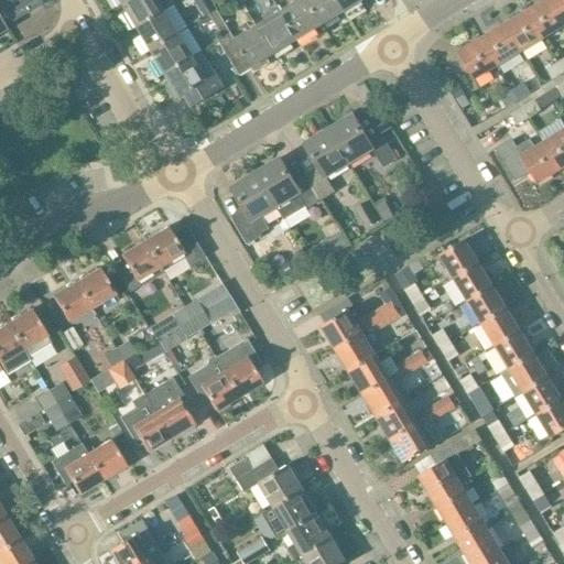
[(0,0),(0,18),(6,28),(43,4),(40,0),(0,0)]
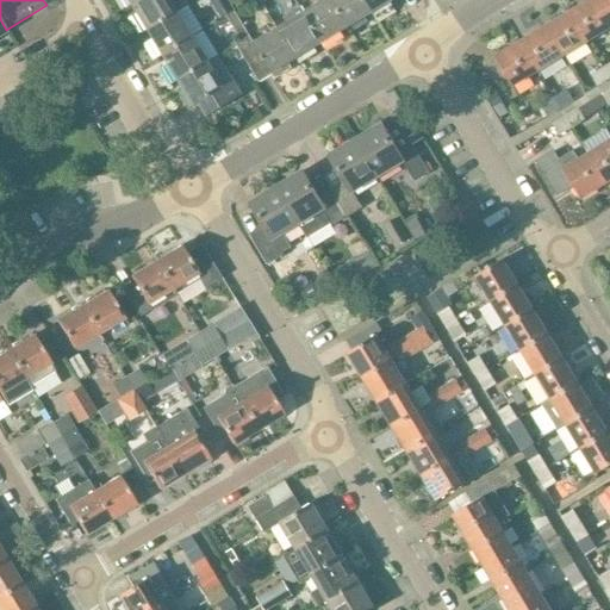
[(143,33),(149,30),(148,29),(178,11),(170,0),(138,0),(134,4),(134,5),(138,13),(132,16),(143,33)]
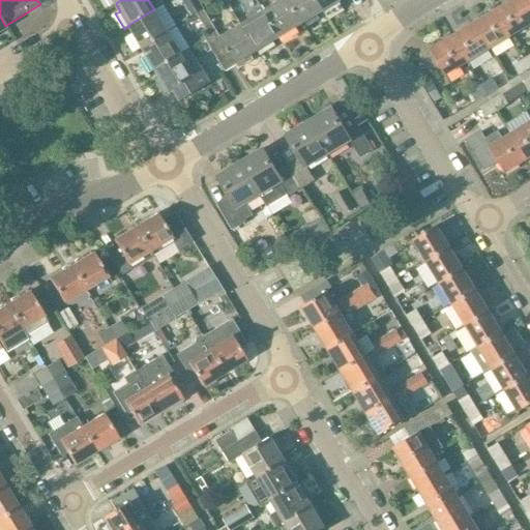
[(187,0),(197,16),(205,9),(199,0),(187,0)]
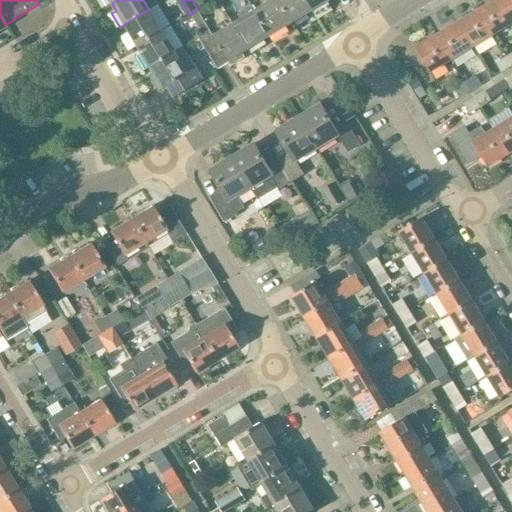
[(278,0),(272,0),(255,11),(270,35),(273,40),(288,31),(285,26),(292,22),(278,0)]
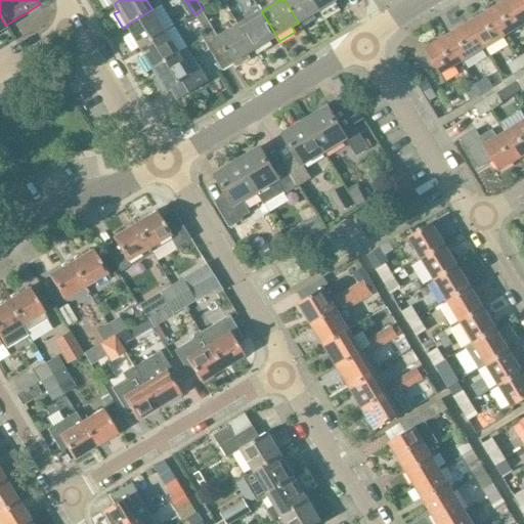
[(313,0),(285,0),(299,23),(301,28),(316,18),(313,14),(320,10),(313,0)]
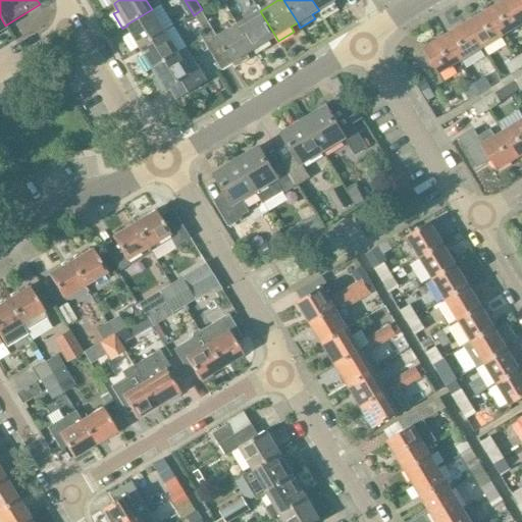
[(312,0),(319,10),(322,14),(336,5),(333,1),(334,0),(312,0)]
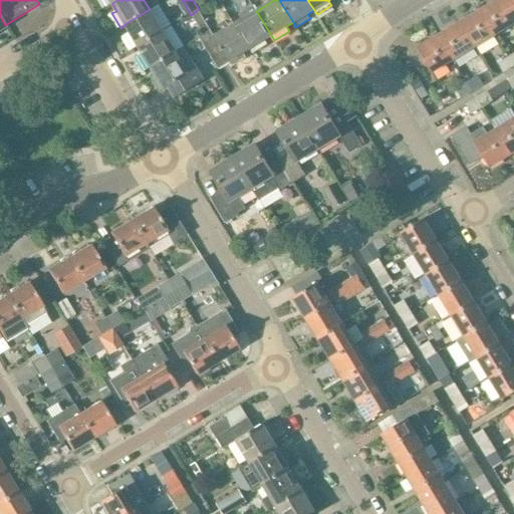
[(513,20),(501,0),(495,0),(479,10),(495,36),(513,24),(513,20)]
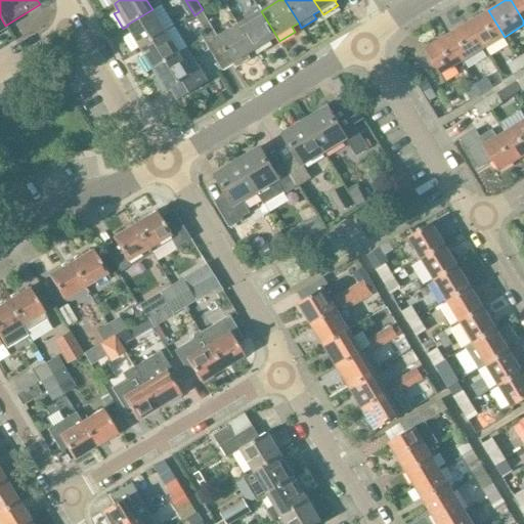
[(523,0),(511,0),(523,20),(523,0)]
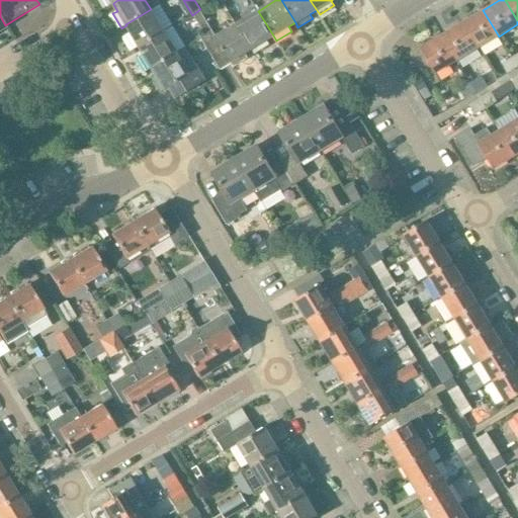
[(135,50),(140,47),(164,31),(151,9),(125,24),(126,25),(131,31),(125,34),(135,50)]
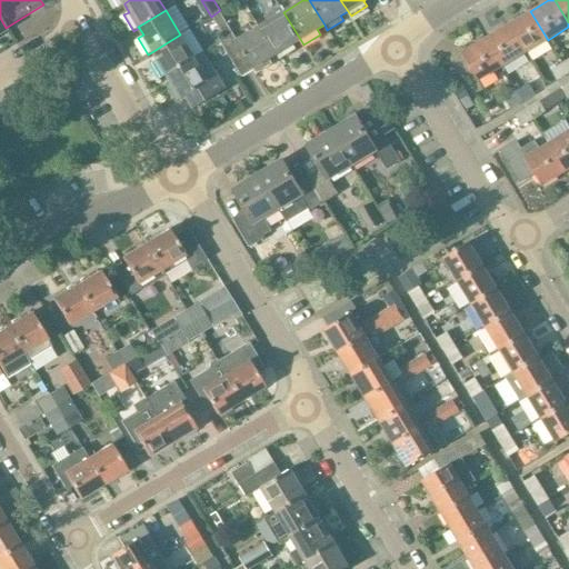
[(211,17),(225,37),(233,31),(229,26),(220,10),(211,17)]
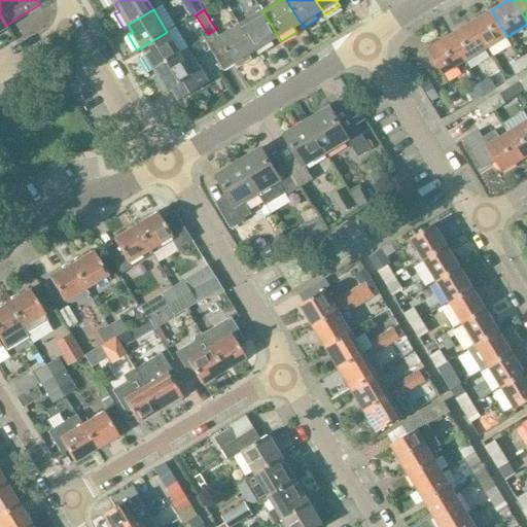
[(491,10),(469,24),(486,50),(507,37),(491,10)]
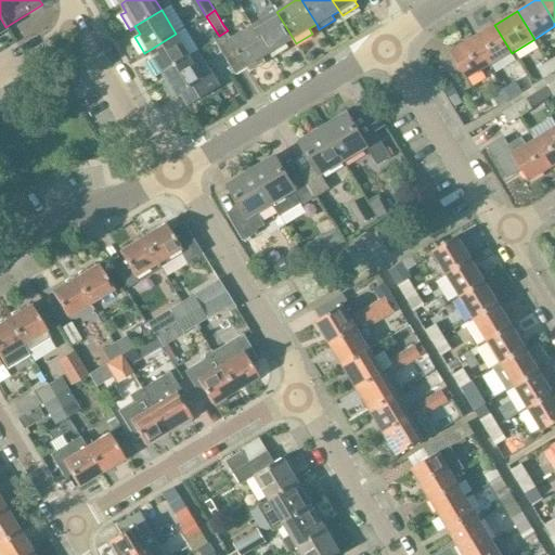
[(276,12),(254,25),(273,57),(288,48),(285,42),(293,38),(276,12)]
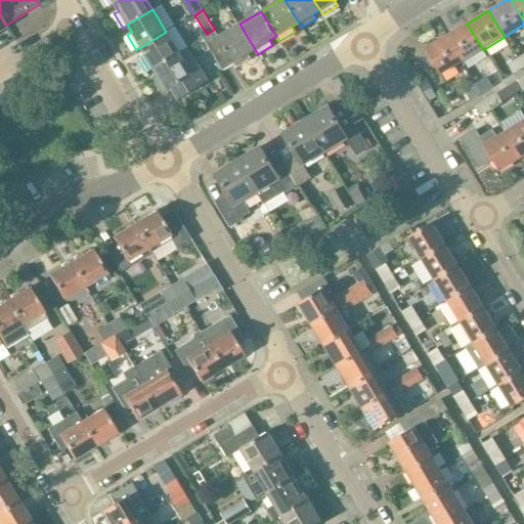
[(215,29),(207,34),(202,37),(223,71),(233,64),(235,68),(251,58),(248,54),(255,50),(258,54),(239,24),(219,36),(215,29)]
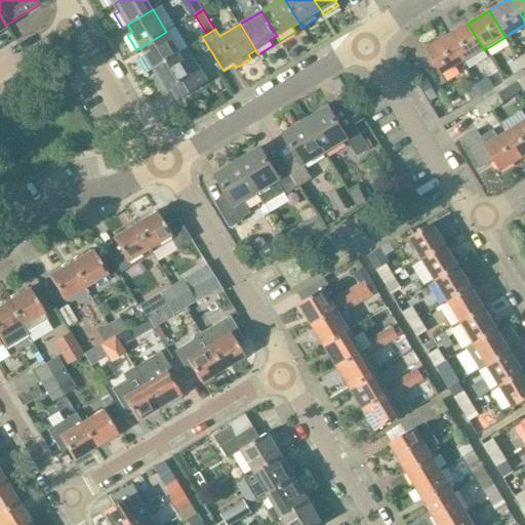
[(468,24),(447,36),(462,63),(484,50),(468,24)]
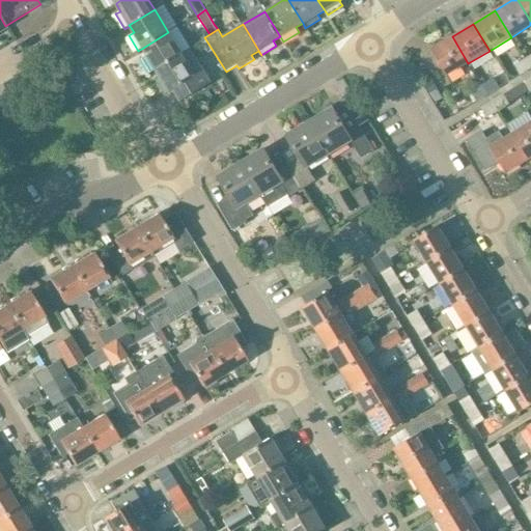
[(147,55),(142,58),(151,73),(157,70),(156,70),(182,54),(168,32),(143,48),(147,55)]
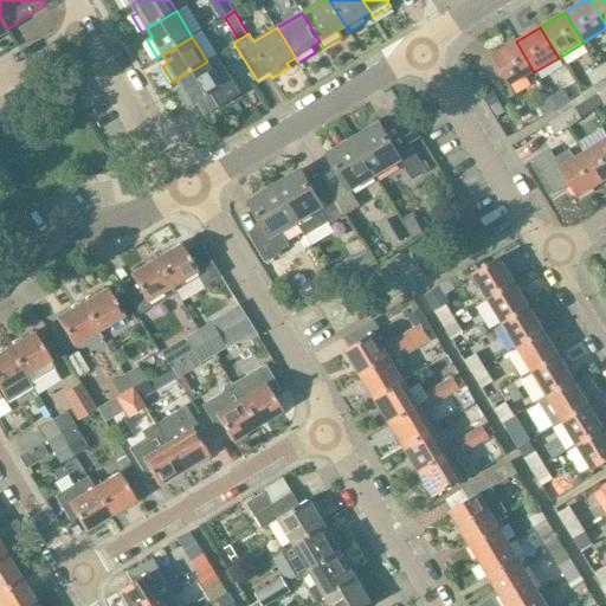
[(534,72),(516,42),(491,57),(509,88),(534,72)]
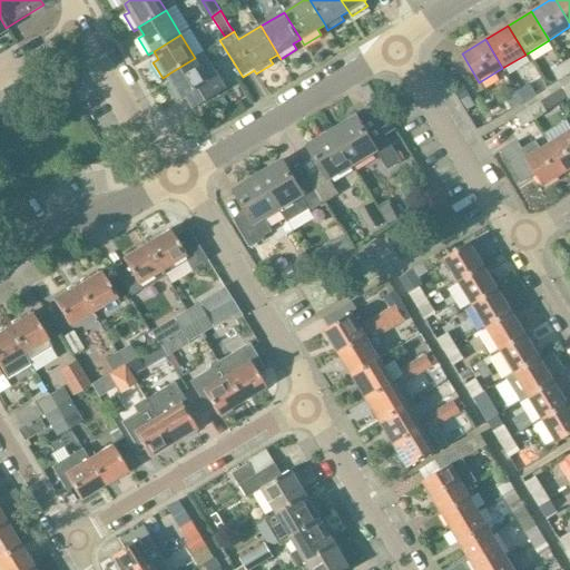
[(173,82),(166,86),(176,102),(187,96),(194,108),(225,89),(204,52),(195,58),(167,75),(168,75),(173,82)]
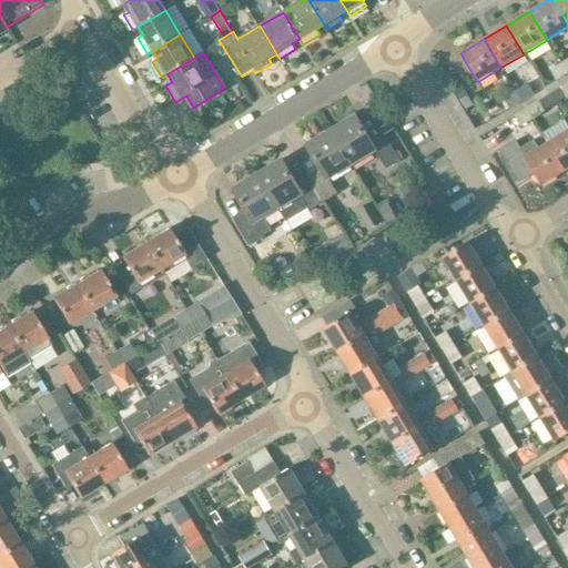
[(567,74),(560,63),(549,70),(556,81),(567,74)]
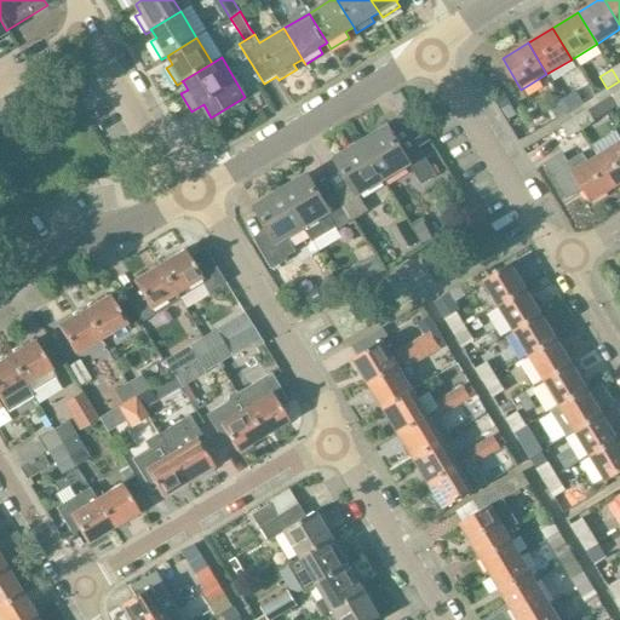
[(578,92),(563,102),(569,110),(584,102),(578,92)]
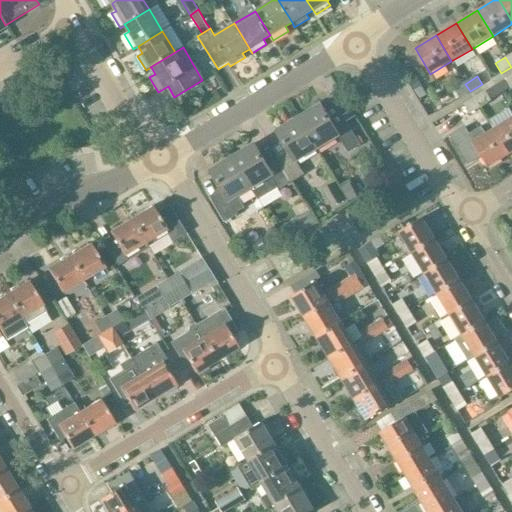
[(465,84),(454,90),(459,98),(470,91),(465,84)]
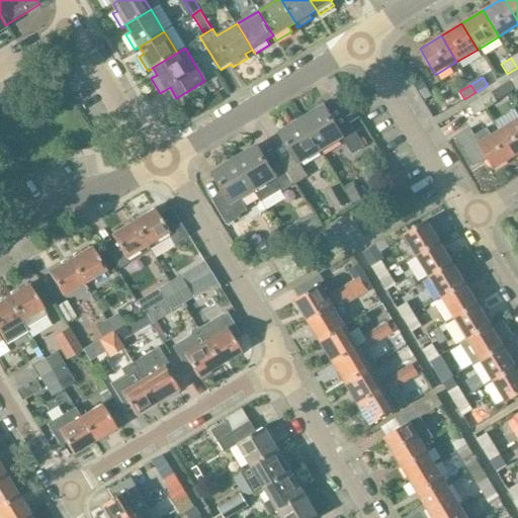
[(492,93),(480,100),(485,107),(496,100),(492,93)]
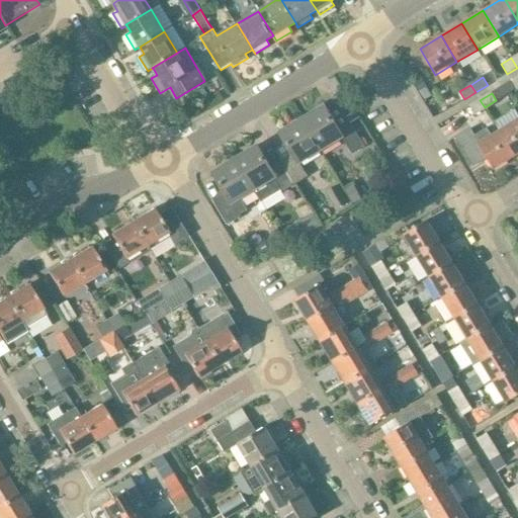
[(485,107),(480,100),(468,106),(473,114),(485,107)]
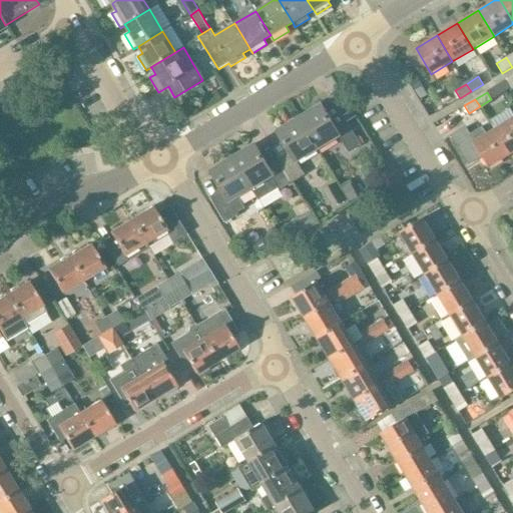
[(321,105),(299,118),(317,147),(338,135),(349,153),(361,145),(346,121),(335,127),(321,105)]
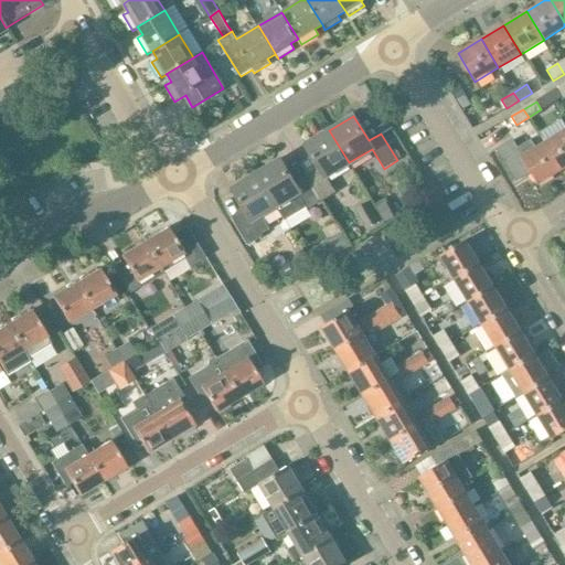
[(564,128),(543,142),(561,170),(564,167),(564,128)]
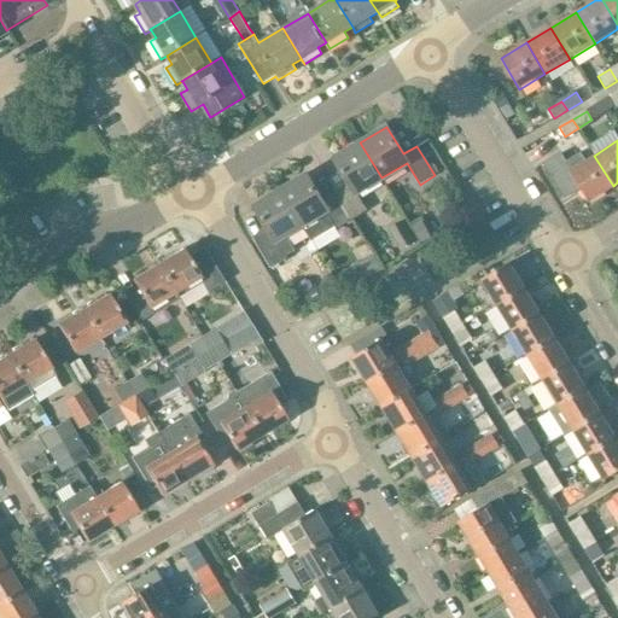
[(337,194),(353,220),(367,211),(356,193),(382,178),(360,143),(333,158),(349,186),(337,194)]
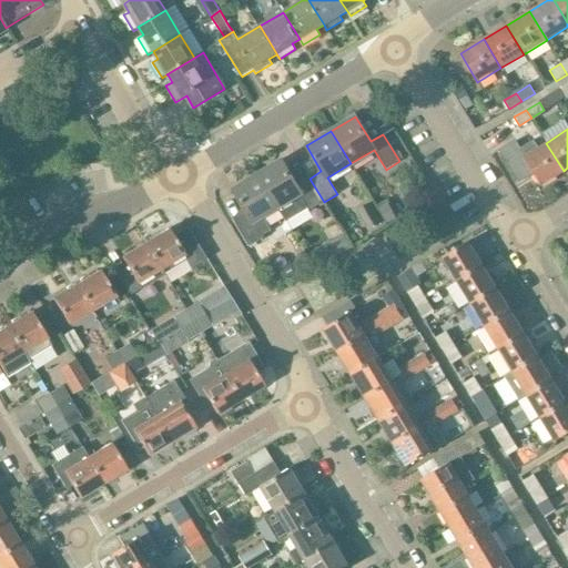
[(564,171),(546,143),(538,148),(534,140),(520,149),(516,141),(498,152),(499,152),(518,183),(534,174),(540,185),(564,171)]
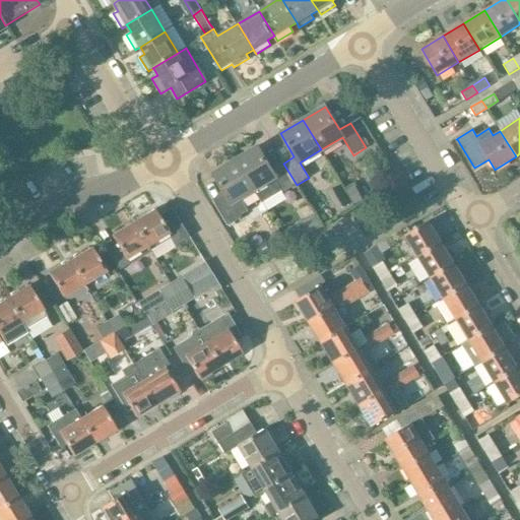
[(258,146),(236,159),(254,190),(262,203),(284,190),(285,192),(297,185),(283,164),(272,170),(258,146)]
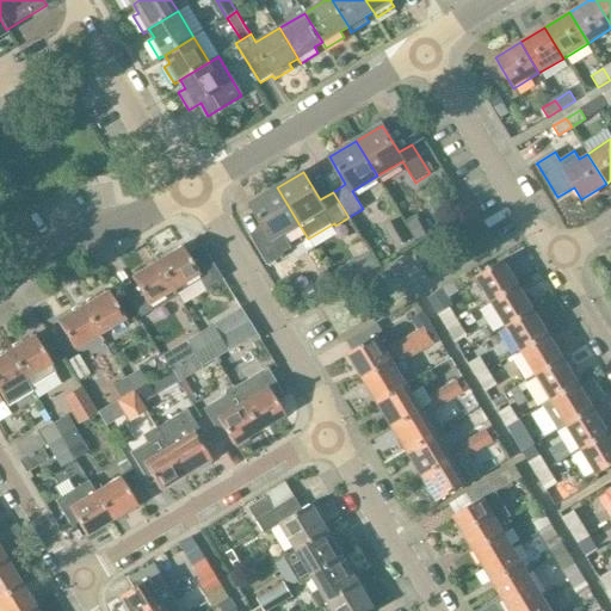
[(298,223),(277,187),(251,204),(266,230),(253,240),(269,265),(284,255),(283,254),(291,248),(283,233),(298,223)]
